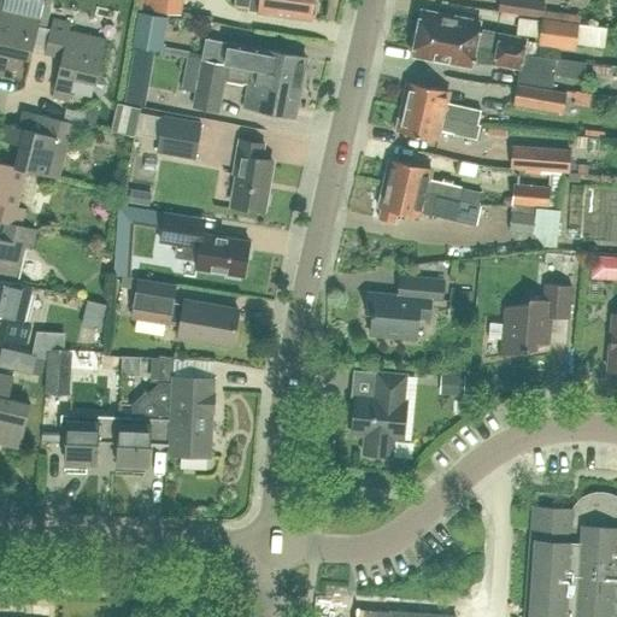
[(0,0),(0,76),(3,77),(7,56),(29,60),(40,17),(3,7),(4,0),(0,0)]
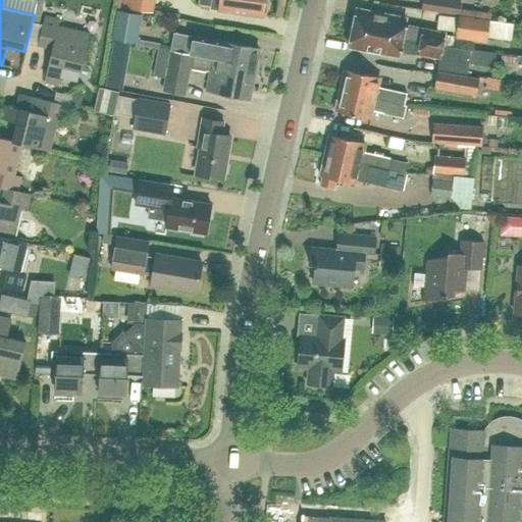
[(154,0),(117,0),(116,9),(121,10),(121,8),(153,12),(154,0)]
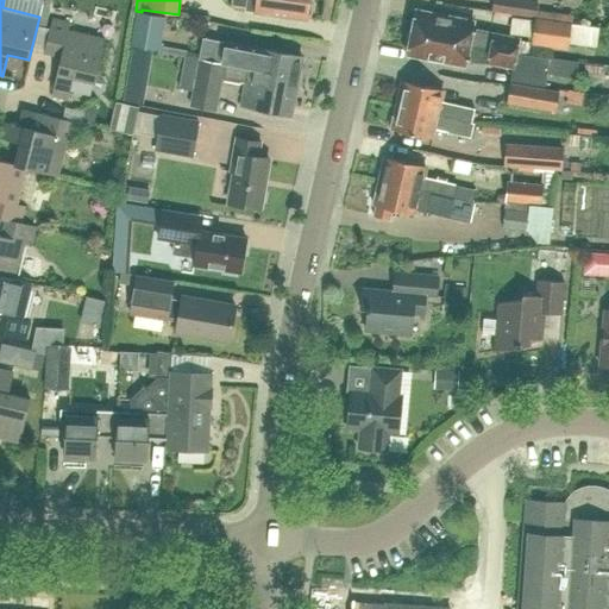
[(244,0),(244,12),(307,20),(308,0),(244,0)]
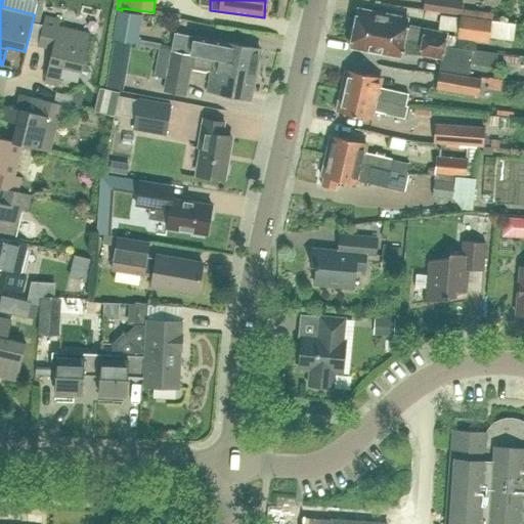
[(460,14),(491,19),(492,13),(461,8),(462,1),(451,0),(423,0),(423,8),(460,14)]
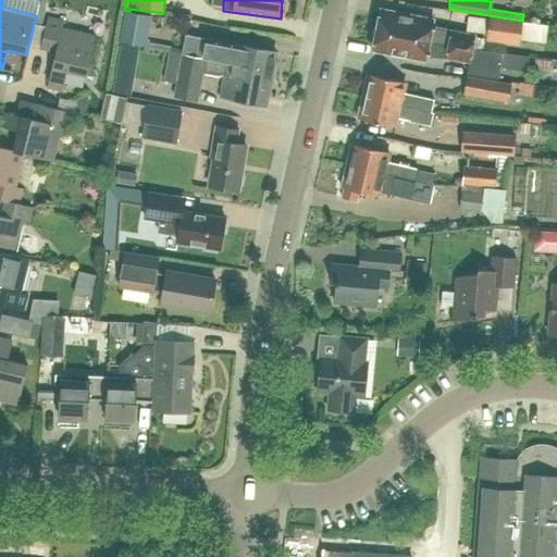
[(124,11),(119,41),(146,47),(151,15),(124,11)]
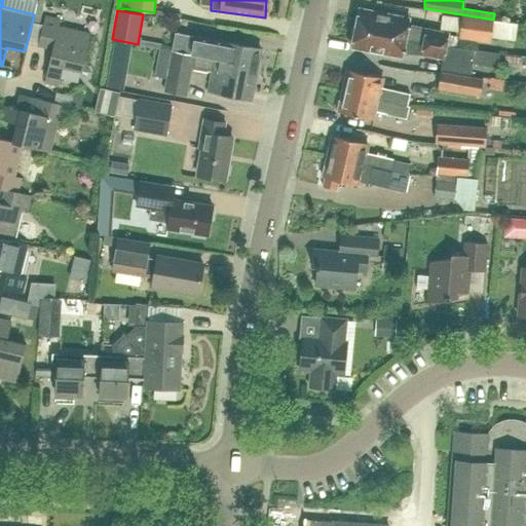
[(426,25),(425,29),(407,25),(408,21),(359,10),(354,28),(445,46),(445,45),(447,33),(439,31),(439,27),(426,25)]
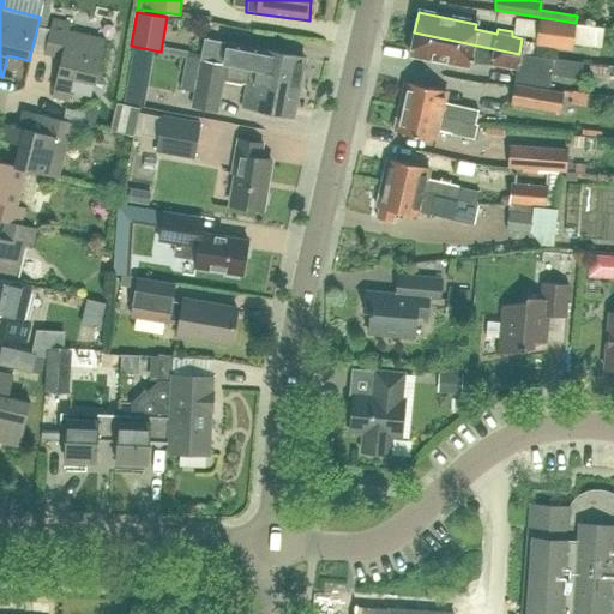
[(576,23),(539,17),(535,44),(571,49),(572,43),(576,24),(576,23)]
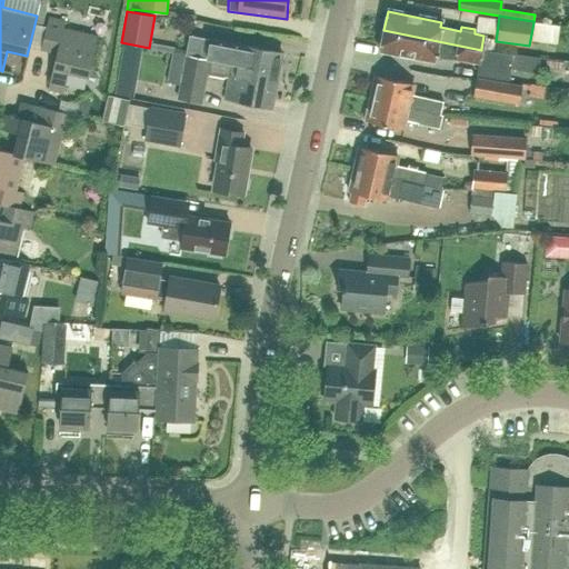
[(88,78),(97,38),(62,30),(63,22),(47,19),(40,50),(55,55),(46,90),(61,93),(67,72),(88,78)]
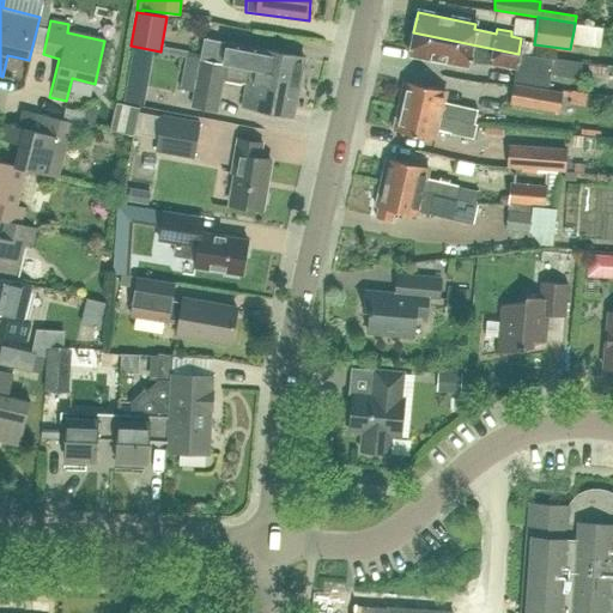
[(575,24),(571,43),(582,46),(584,25),(575,24)]
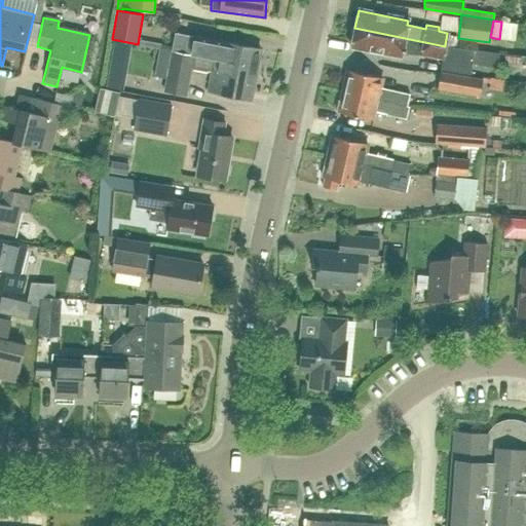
[(510,23),(508,40),(514,41),(517,24),(510,23)]
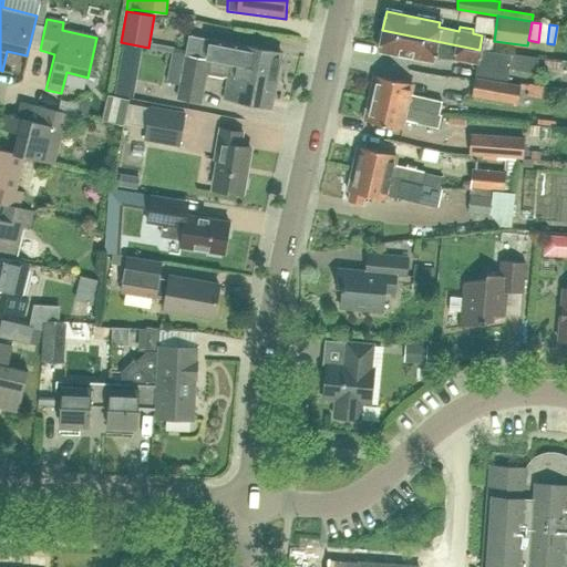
[(433,54),(476,63),(474,75),(507,81),(512,54),(480,49),(480,50),(382,30),(378,50),(432,61),(433,54)]
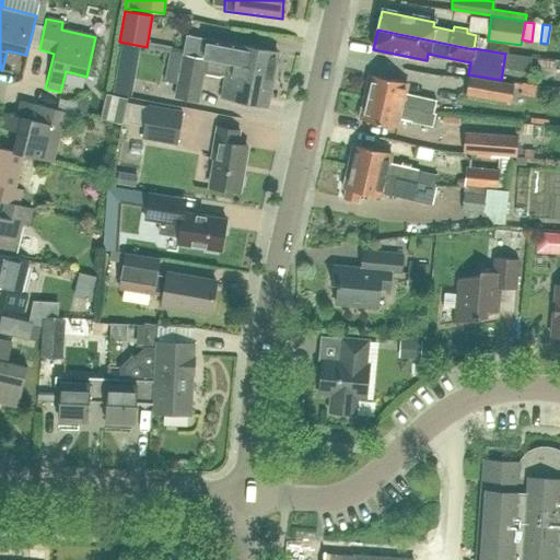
[(208,39),(205,59),(273,72),(277,53),(208,39)]
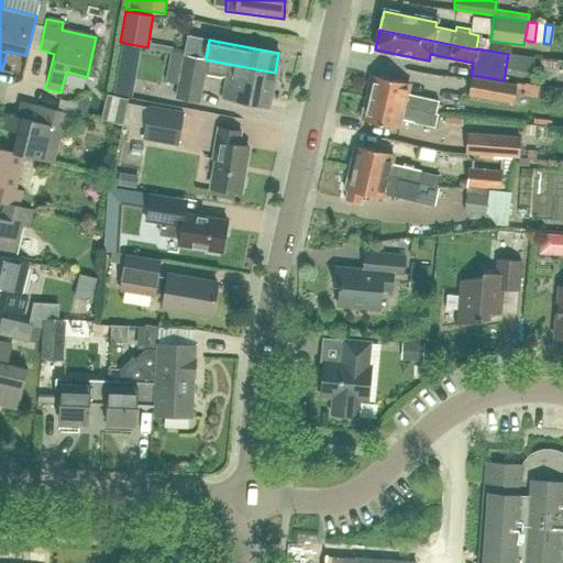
[(511,50),(507,73),(532,78),(537,55),(511,50)]
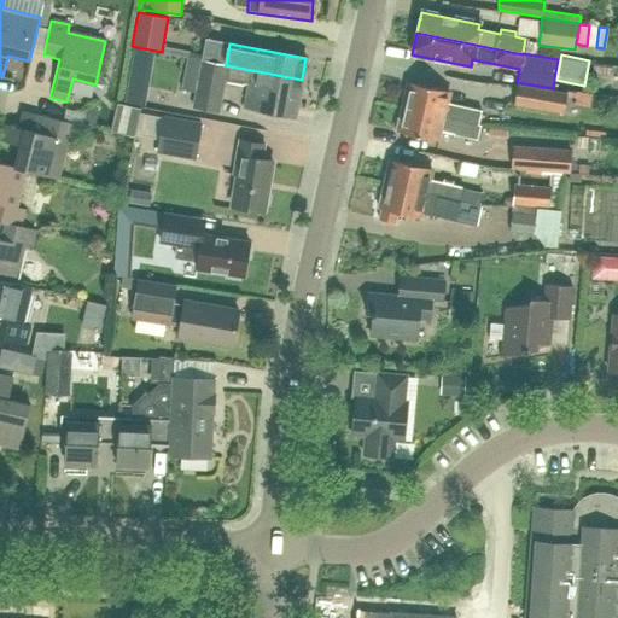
[(243,82),(248,83),(245,97),(268,101),(269,100),(296,105),(302,80),(226,65),(202,60),(187,58),(181,91),(194,93),(192,108),(219,112),(221,98),(223,80),(243,83),(243,82)]
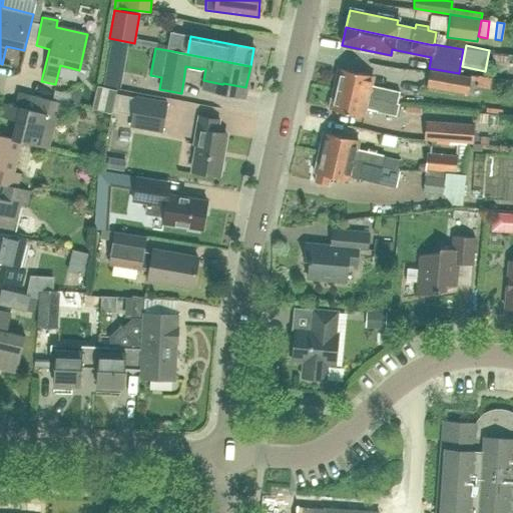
[(385,59),(380,76),(403,82),(408,66),(385,59)]
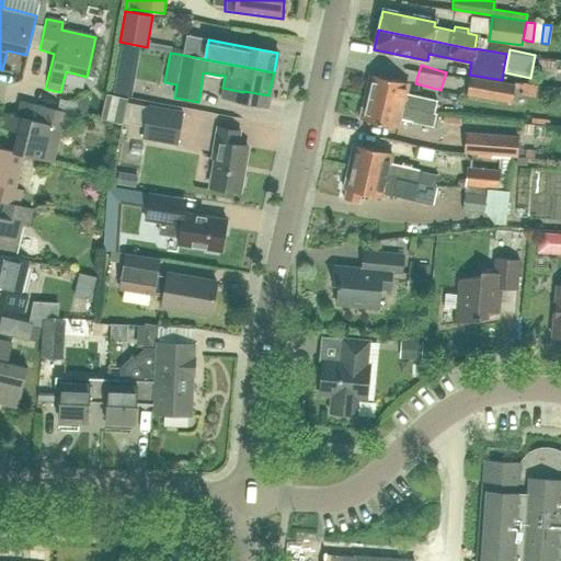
[(364,96),(433,113),(436,101),(404,93),(407,83),(368,75),(364,96)]
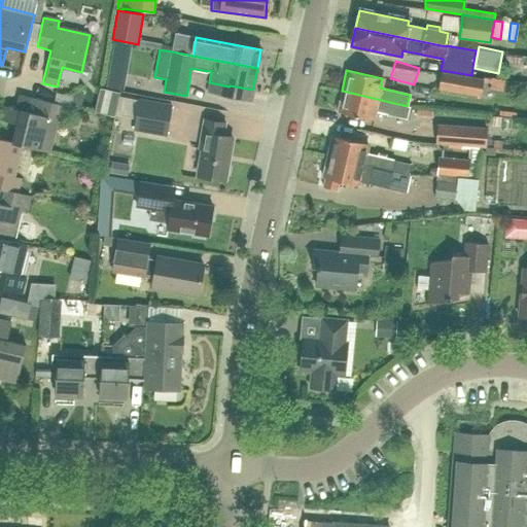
[(483,78),(441,71),(437,89),(480,96),(483,78)]
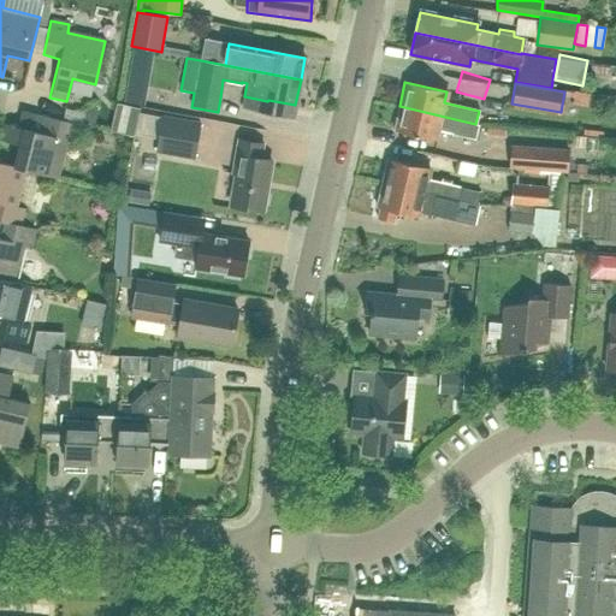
[(574,90),(570,107),(586,111),(590,93),(574,90)]
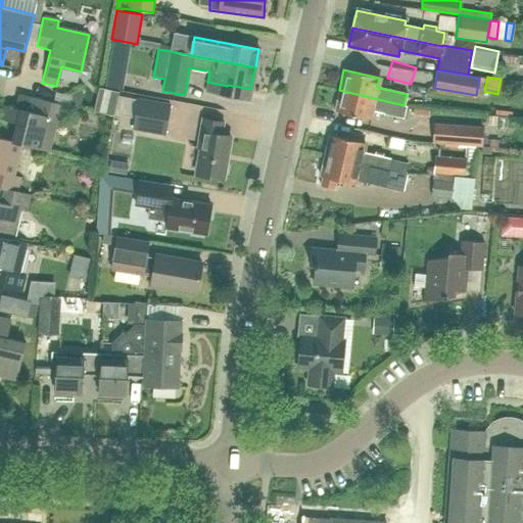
[(403,105),(339,90),(334,110),(370,119),(371,110),(400,117),(403,105)]
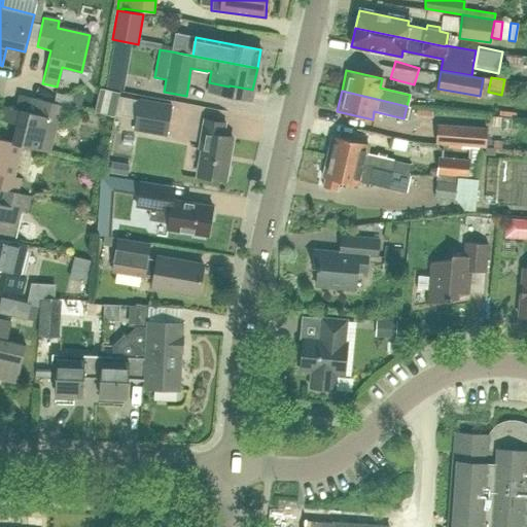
[(74,92),(71,104),(81,106),(84,95),(74,92)]
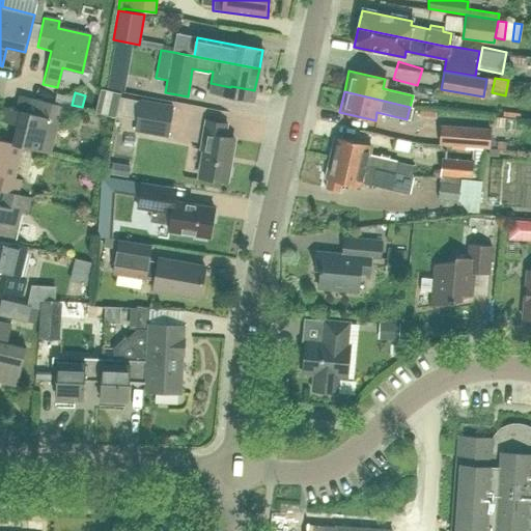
[(140,101),(135,130),(167,135),(172,107),(140,101)]
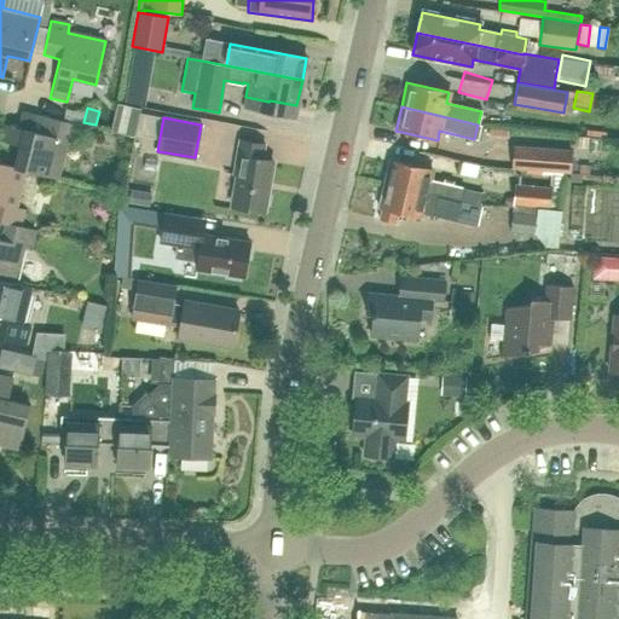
[(23,172),(23,173),(57,180),(65,142),(74,144),(79,125),(50,119),(46,134),(1,123),(0,128),(0,140),(19,145),(15,167),(15,169),(23,172)]
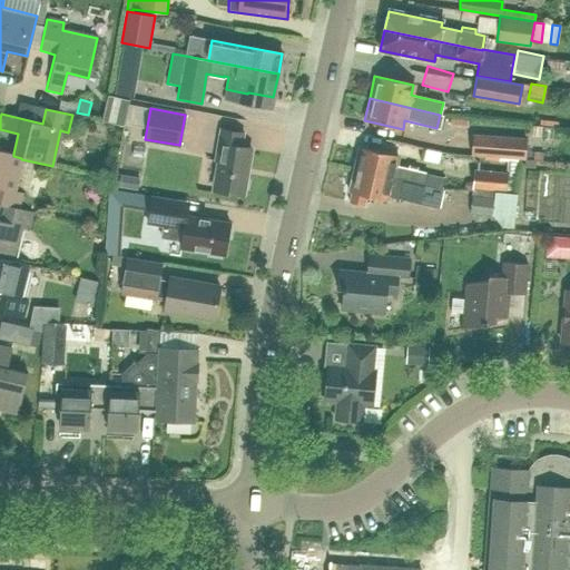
[(527,138),(472,134),(471,154),(526,158),(526,159),(542,161),(544,128),(528,126),(527,138)]
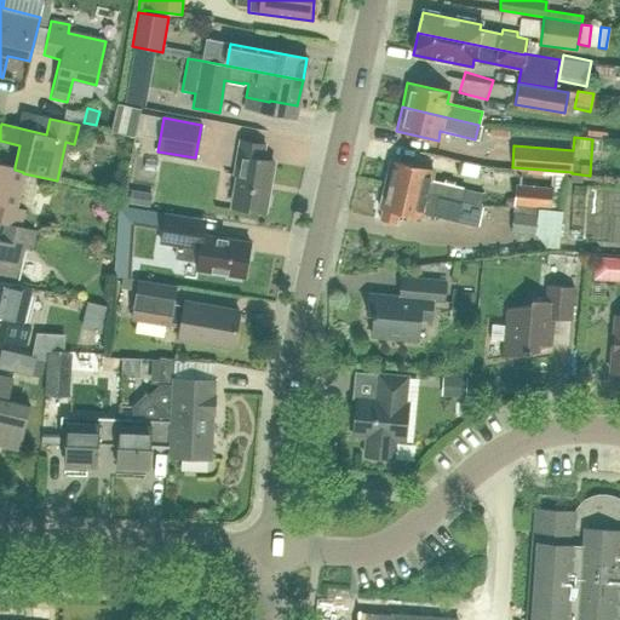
[(264,211),(273,162),(260,161),(263,145),(237,141),(233,173),(236,174),(231,206),(264,211)]
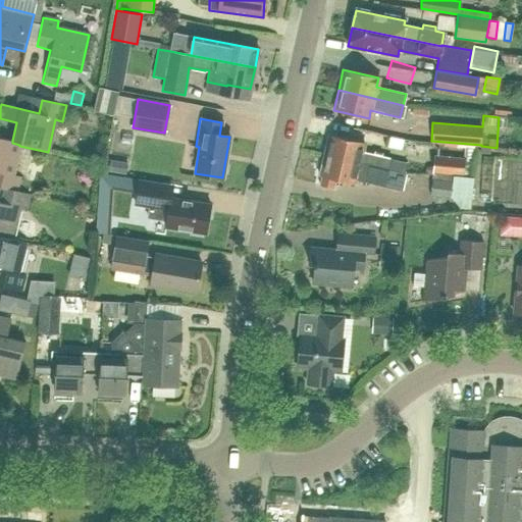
[(323,155),(387,169),(390,158),(361,152),(363,142),(328,134),(323,155)]
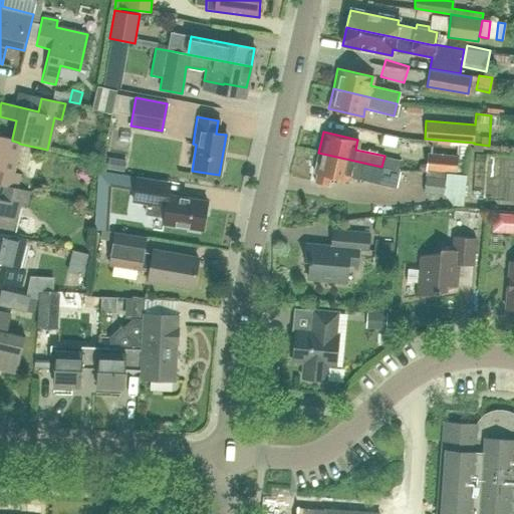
[(0,185),(5,186),(6,186),(15,188),(18,174),(12,173),(19,144),(19,143),(12,141),(12,139),(0,135),(0,185)]
